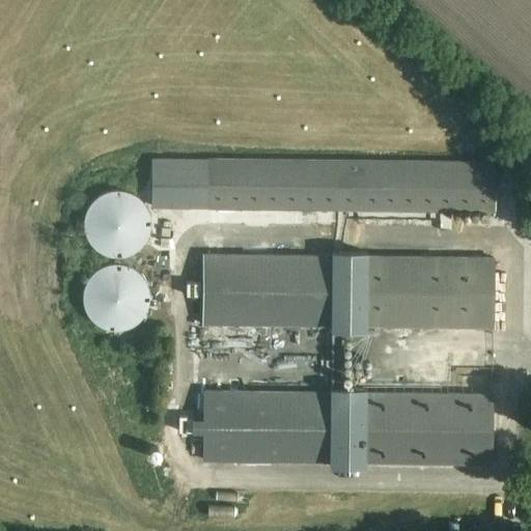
[(495,212),(495,162),(207,159),(207,210),(495,212)]
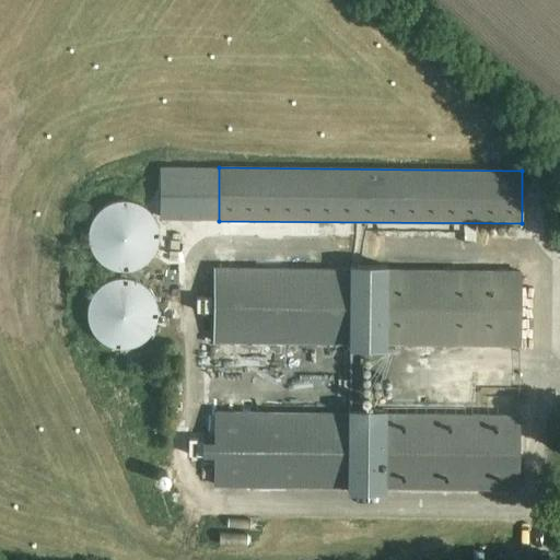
[(90,229),(89,233),(90,238),(91,243),(92,247),(94,252),(97,256),(101,259),(104,263),(108,265),(113,267),(117,268),(121,268),(127,268),(131,268),(136,267),(141,265),(144,263),(149,259),(152,256),(154,252),(156,247),(159,243),(160,238),(160,233),(160,229),(159,223),(156,219),(154,214),(152,211),(149,208),(144,205),(141,201),(136,200),(131,199),(127,198),(121,198),(117,199),(113,200),(108,201),(104,205),(101,208),(97,211),(94,214),(92,219),(91,223),(90,229)]
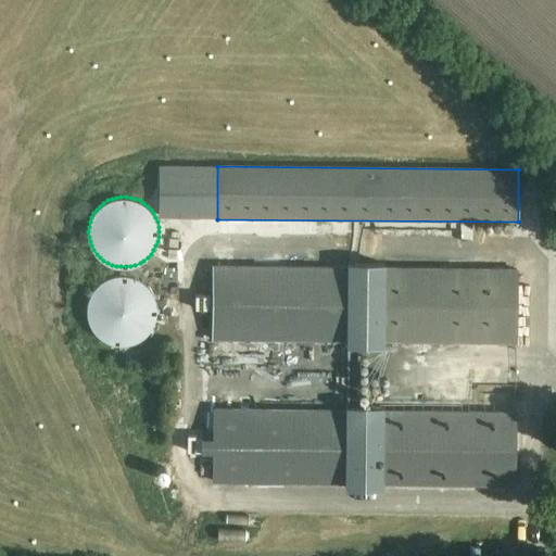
[(382,270),(382,267),(346,266),(346,270),(216,268),(215,338),(346,340),(346,345),(382,345),(382,340),(513,342),(514,274),(382,270)]
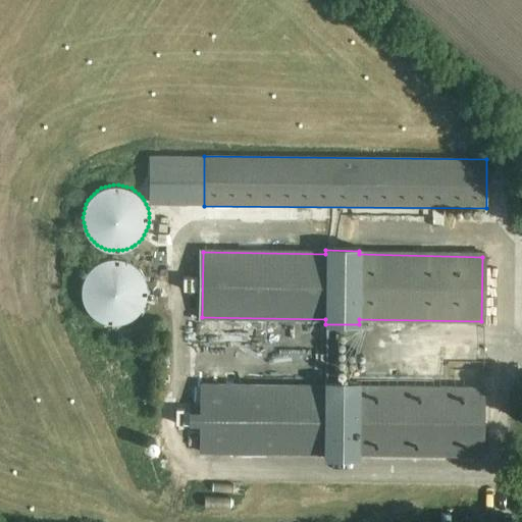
[(83,285),(83,290),(83,295),(84,299),(85,303),(87,307),(90,311),(93,314),(96,317),(100,319),(104,321),(109,322),(113,323),(117,323),(122,322),(126,321),(131,319),(135,317),(139,314),(142,311),(144,307),(146,303),(148,299),(149,295),(149,290),(149,285),(148,280),(146,276),(144,272),(142,269),(139,265),(135,263),(131,260),(126,258),(122,257),(118,257),(113,257),(109,257),(104,258),(100,260),(96,263),(93,265),(90,269),(87,272),(85,276),(84,280),(83,285)]
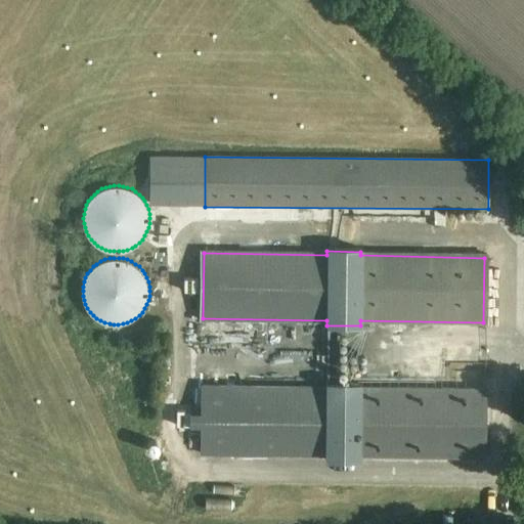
[(491,400),(512,399),(511,376),(490,377),(491,400)]
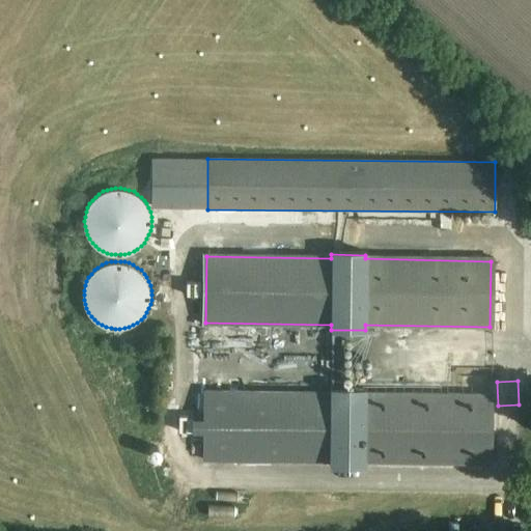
[(364,394),(364,390),(328,389),(328,393),(204,391),(203,460),(328,463),(328,467),(364,467),(364,463),(490,465),(491,396),(364,394)]
